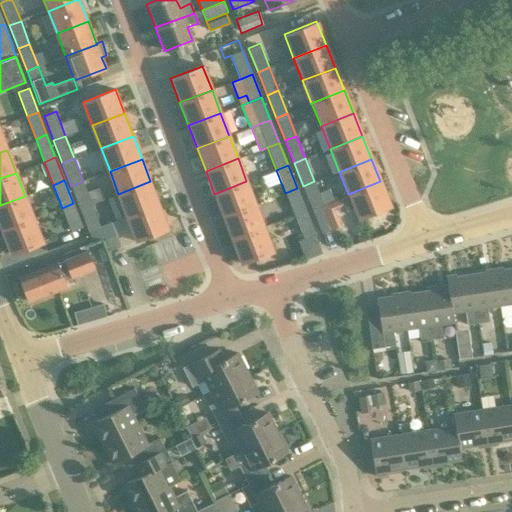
[(80,209),(91,204),(83,181),(71,186),(80,209)]
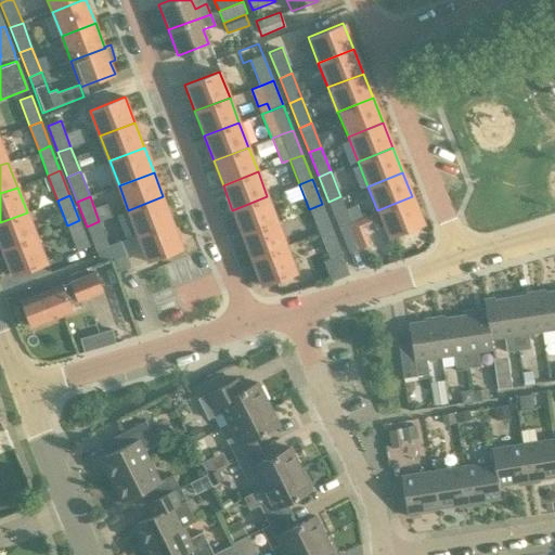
[(128,210),(138,234),(138,235),(172,221),(163,196),(128,210)]
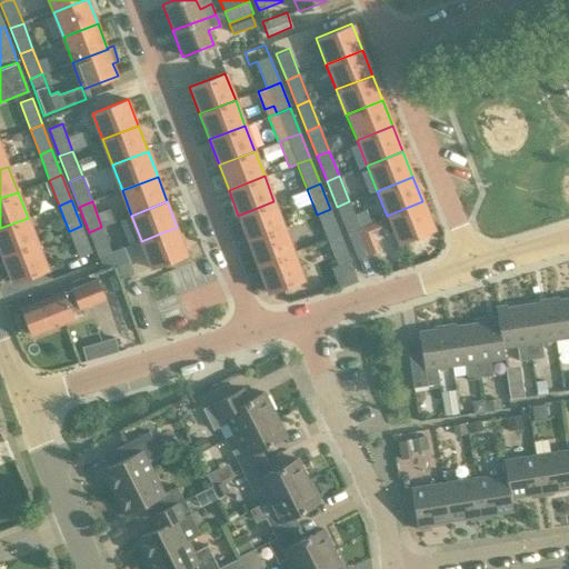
[(248,241),(283,227),(273,201),(238,216),(248,241)]
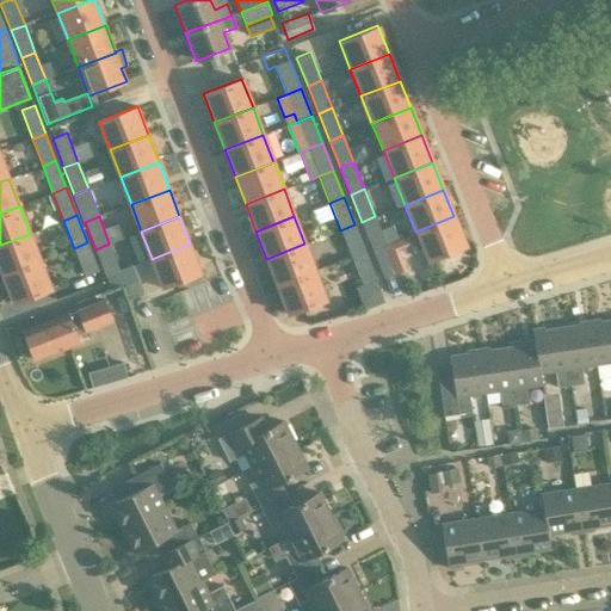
[(362,222),(372,250),(387,244),(387,245),(399,240),(394,226),(381,230),(378,223),(375,216),(362,222)]
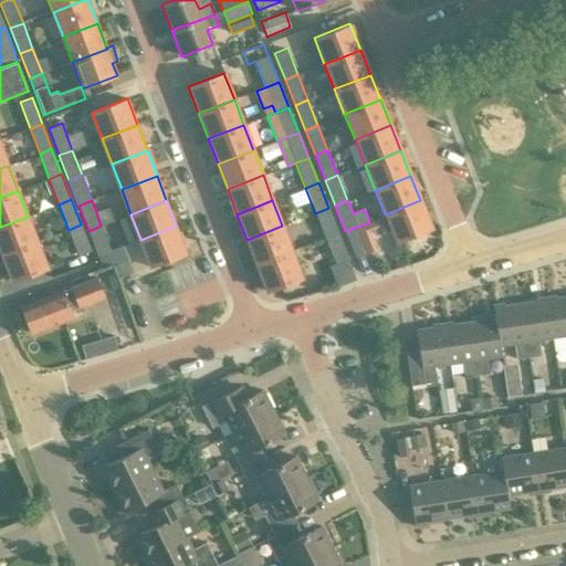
[(431,227),(420,200),(385,215),(395,241),(431,227)]
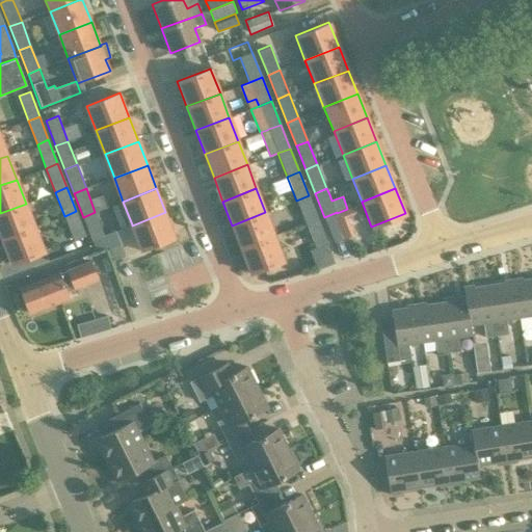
[(296,201),(306,224),(318,219),(309,195),(296,201)]
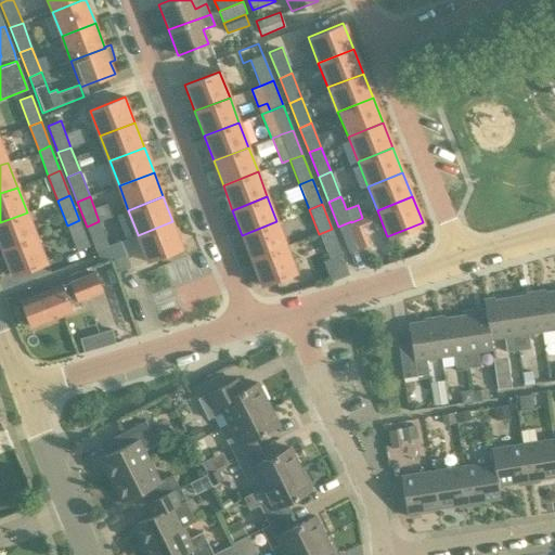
[(0,222),(0,245),(2,250),(36,237),(27,213),(0,222)]
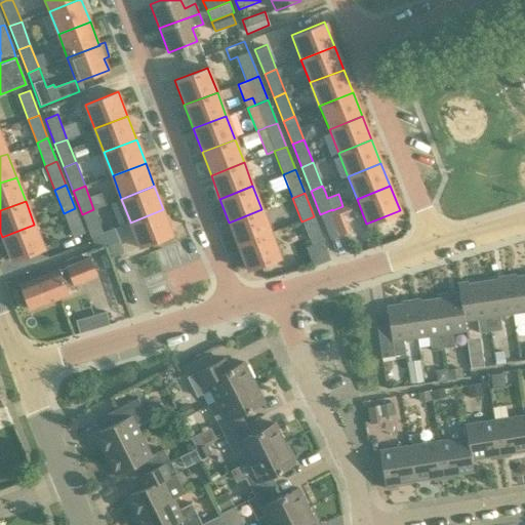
[(332,210),(332,209),(320,214),(330,239),(350,231),(344,215),(353,211),(352,210),(357,209),(355,202),(349,203),(332,210)]
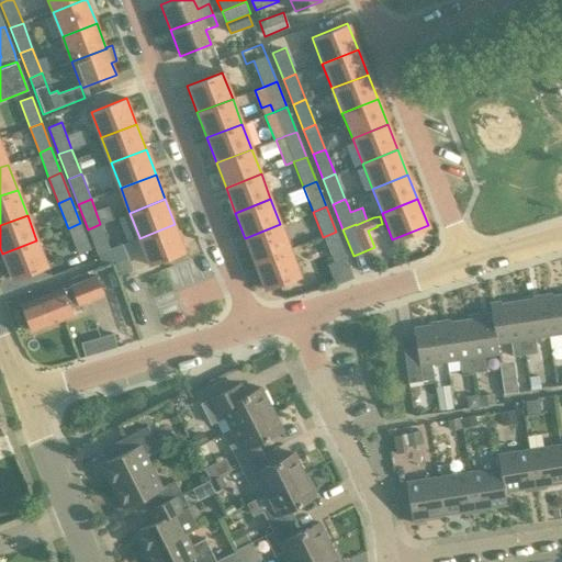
[(80,223),(68,228),(78,255),(90,249),(80,223)]
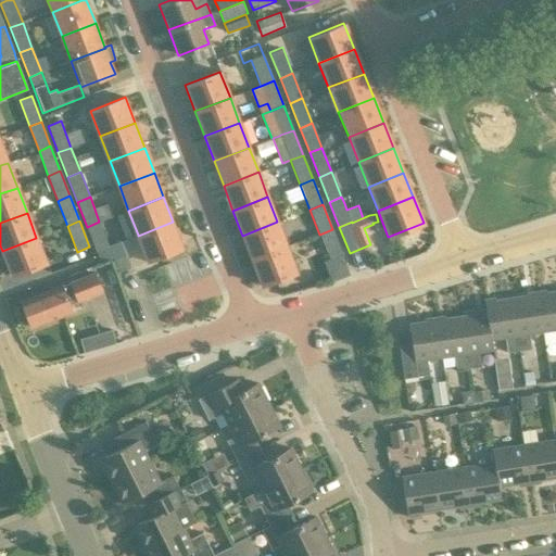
[(87,227),(97,251),(109,247),(109,245),(99,222),(87,227)]
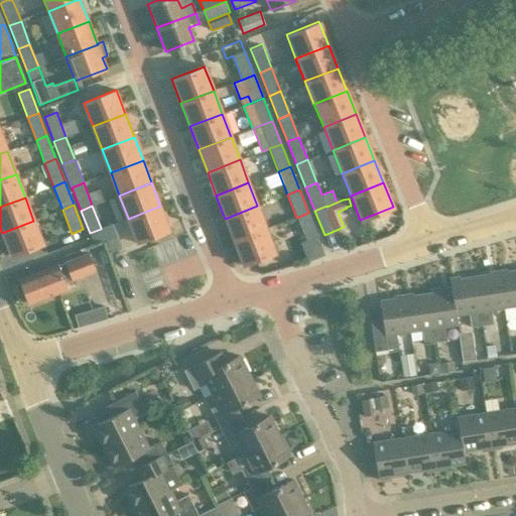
[(160,206),(128,219),(137,242),(169,230),(160,206)]
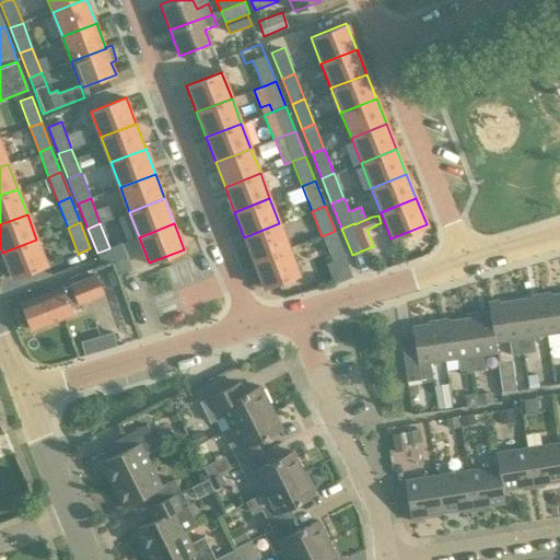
[(244,237),(254,261),(289,248),(279,223),(244,237)]
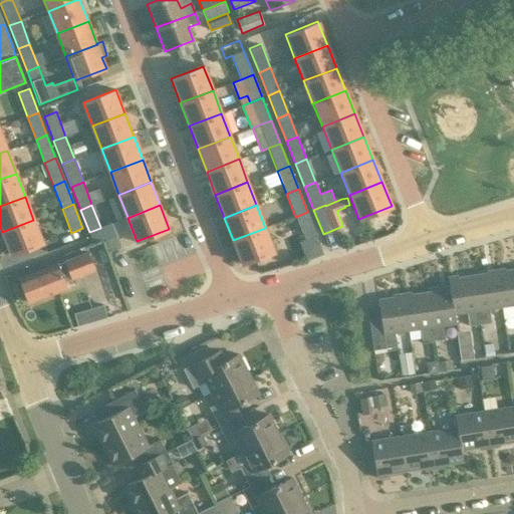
[(307,212),(295,217),(304,240),(317,235),(307,212)]
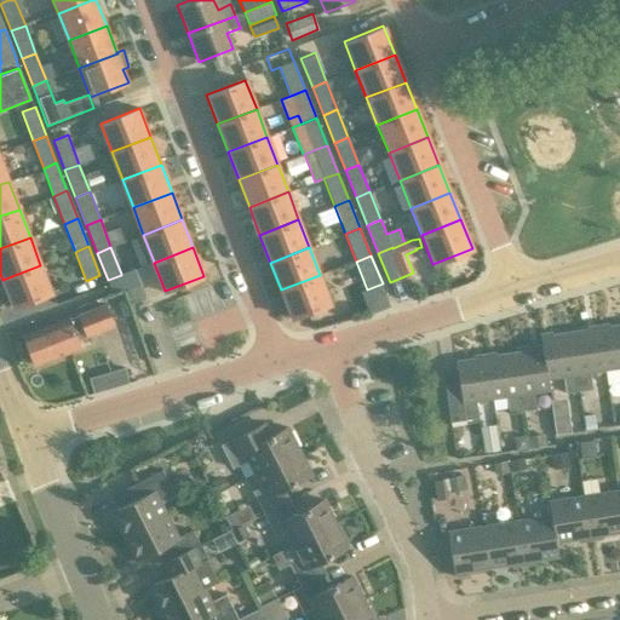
[(465,264),(461,256),(443,262),(447,271),(465,264)]
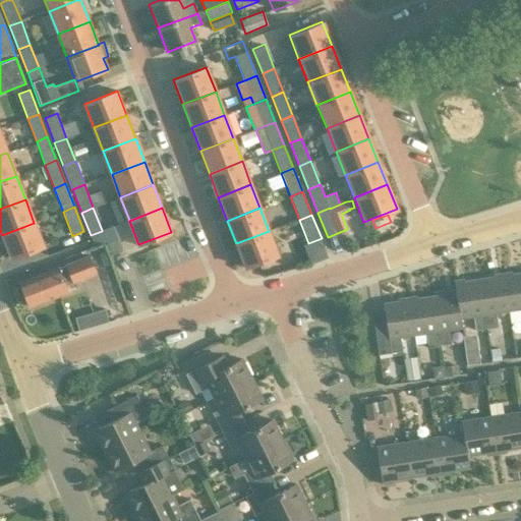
[(34,223),(2,235),(11,258),(44,246),(34,223)]
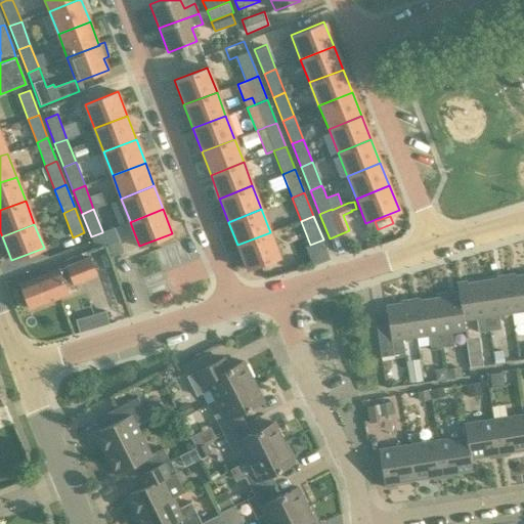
[(102,231),(102,232),(91,236),(95,248),(106,244),(111,257),(123,253),(114,227),(102,231)]
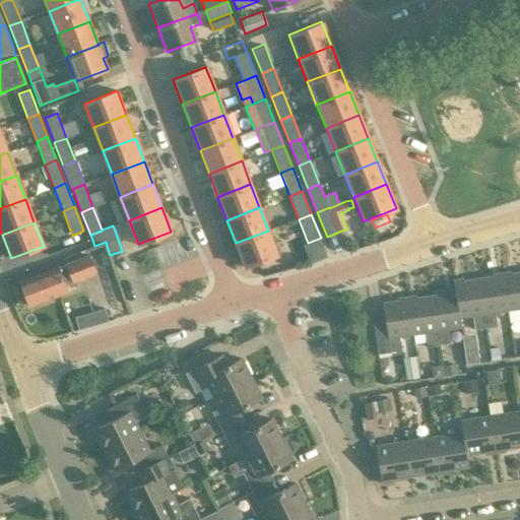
[(268,231),(236,243),(245,267),(277,255),(268,231)]
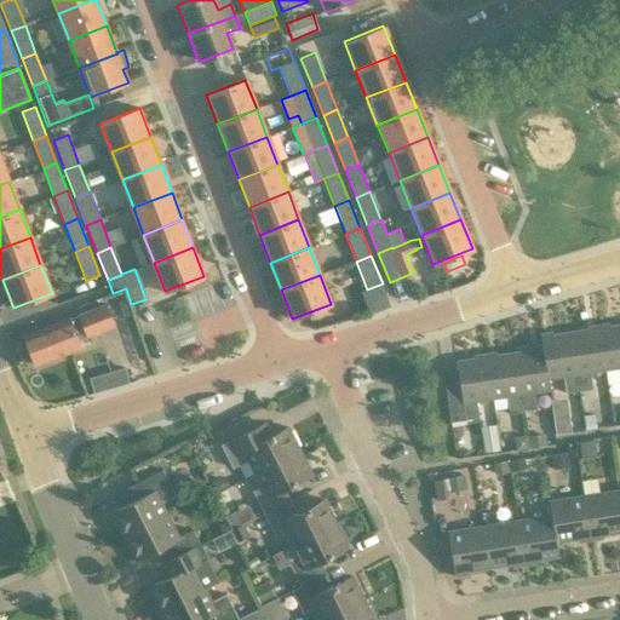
[(86,338),(101,332),(114,326),(105,305),(69,320),(68,319),(23,336),(35,366),(80,349),(74,332),(82,328),(86,338)]
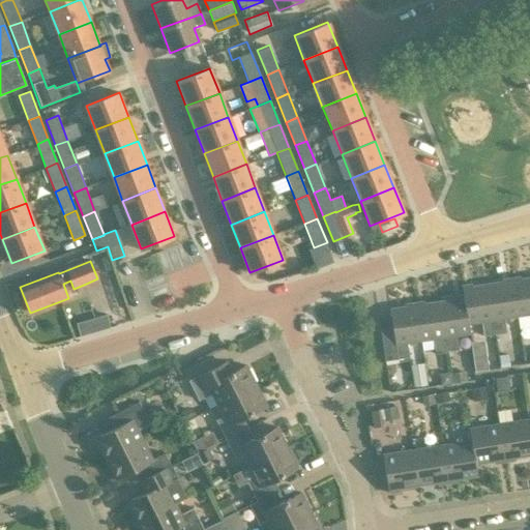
[(529,275),(510,280),(517,316),(529,314),(529,319),(529,275)]
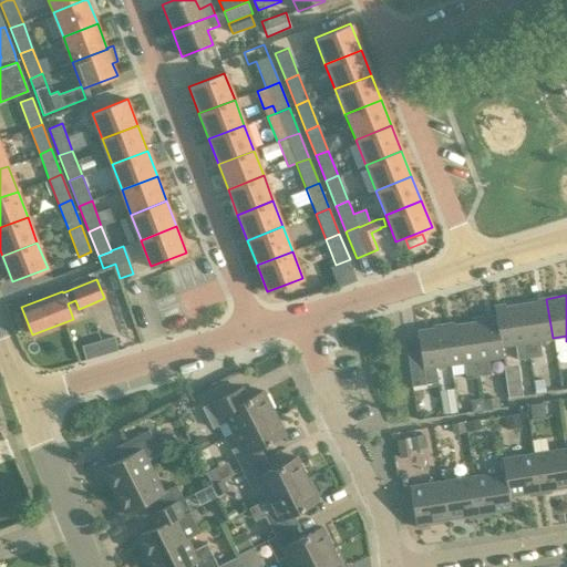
[(521,302),(528,357),(542,356),(538,340),(553,338),(546,299),(521,302)]
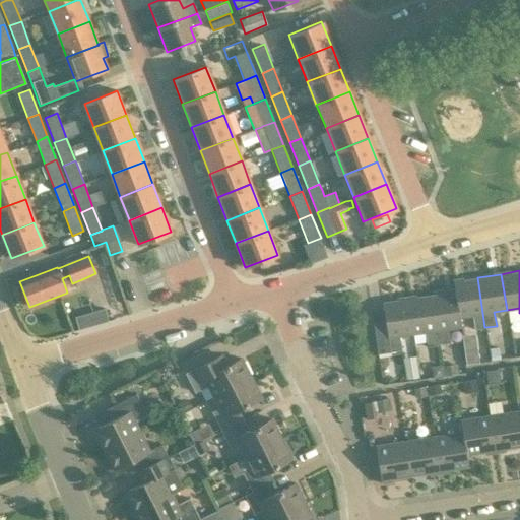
[(453,281),(460,327),(461,326),(459,317),(471,315),(473,329),(484,327),(477,277),(453,281)]
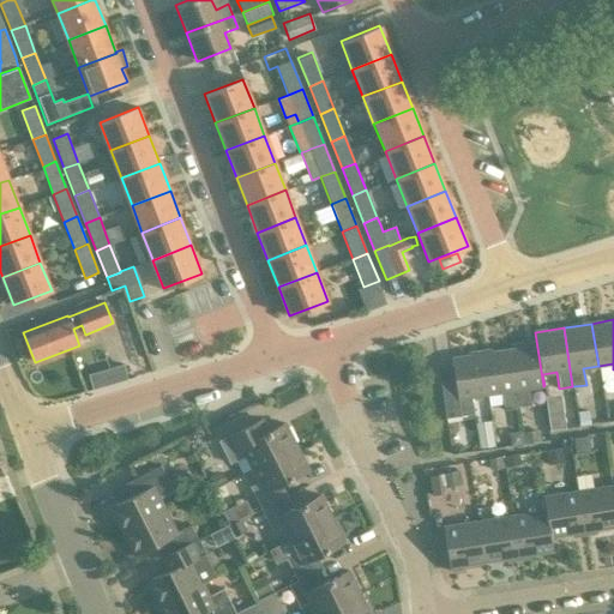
[(509,348),(517,407),(531,404),(528,387),(543,386),(535,332),(536,344),(509,348)]
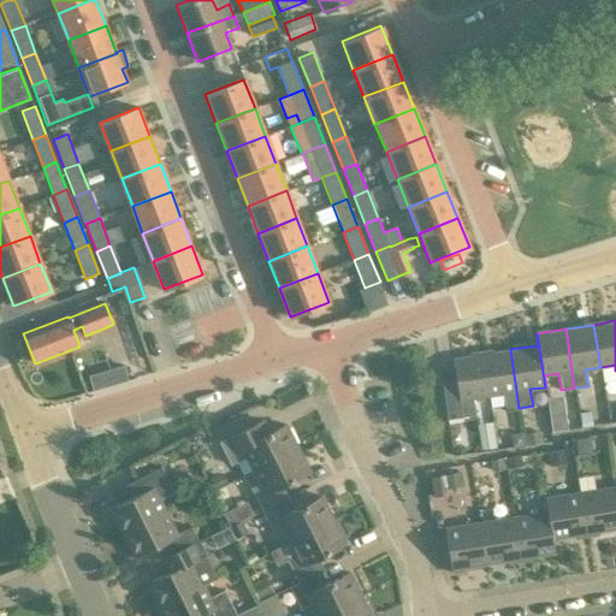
[(481,354),(489,396),(503,394),(505,410),(519,408),(510,349),(481,354)]
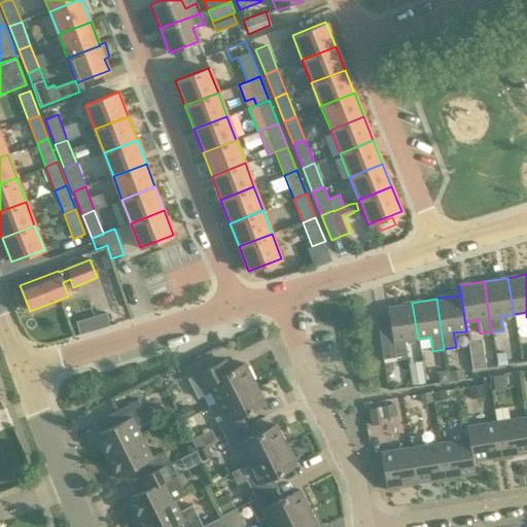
[(418,339),(412,303),(387,306),(390,324),(378,326),(383,358),(407,354),(405,341),(418,339)]
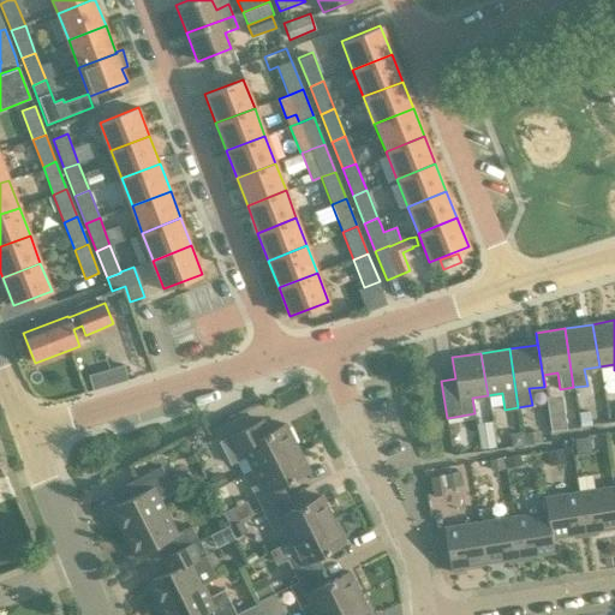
[(114,384),(129,380),(124,364),(109,369),(114,384)]
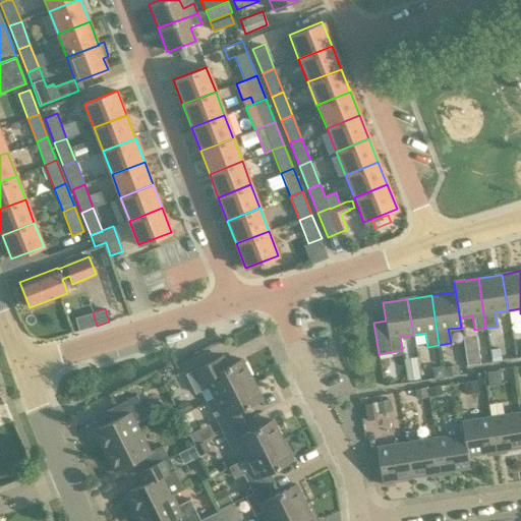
[(490,349),(491,361),(502,359),(500,348),(490,349)]
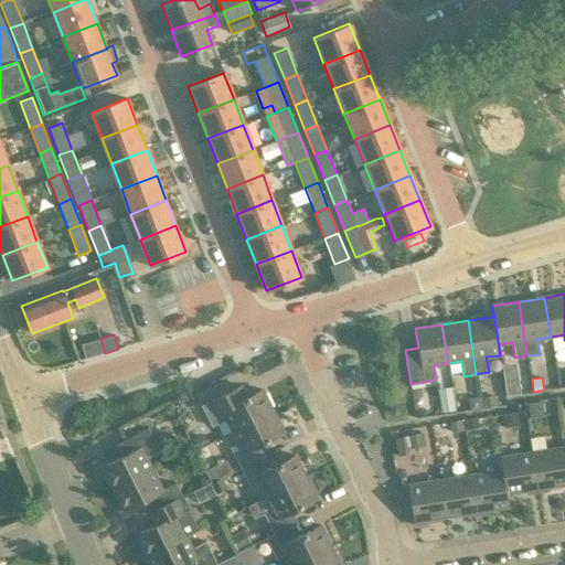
[(520,393),(518,379),(503,381),(505,395),(520,393)]
